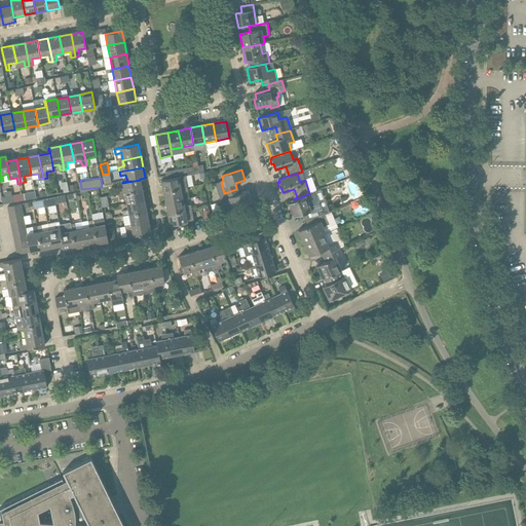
[(163,192),(187,188),(187,184),(181,185),(179,178),(161,181),(163,192)]
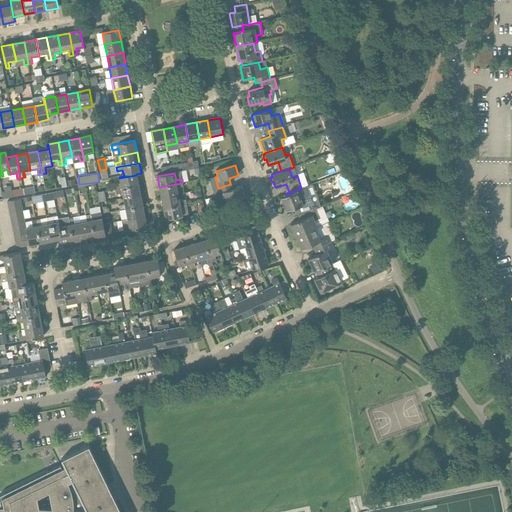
[(115,189),(138,184),(136,175),(119,178),(120,184),(115,185),(115,189)]
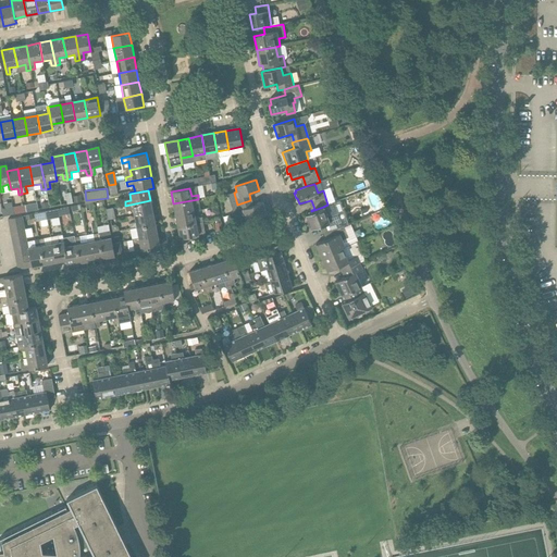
[(175,214),(194,211),(193,205),(199,203),(198,199),(173,203),(175,214)]
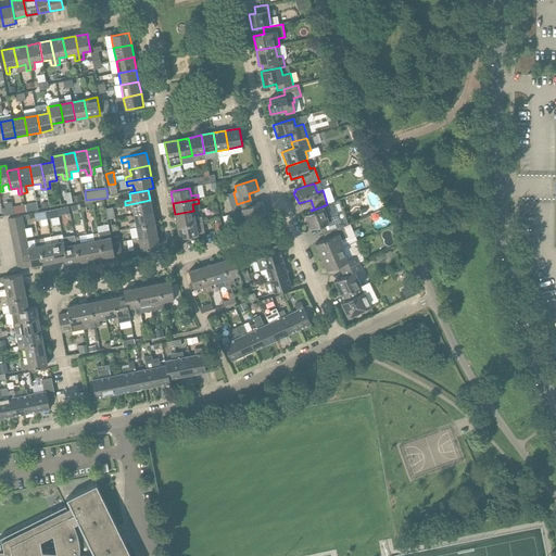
[(134,216),(152,212),(150,200),(125,205),(126,210),(133,209),(134,216)]
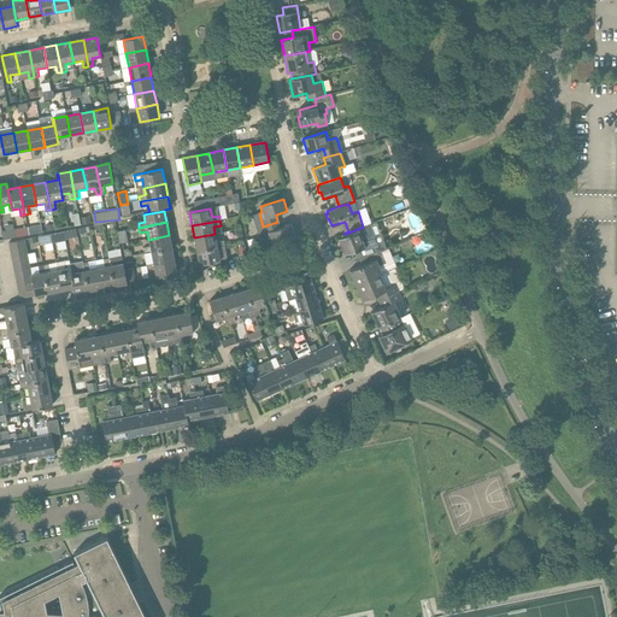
[(270,238),(272,245),(295,238),(292,224),(280,228),(277,222),(263,227),(266,239),(270,238)]
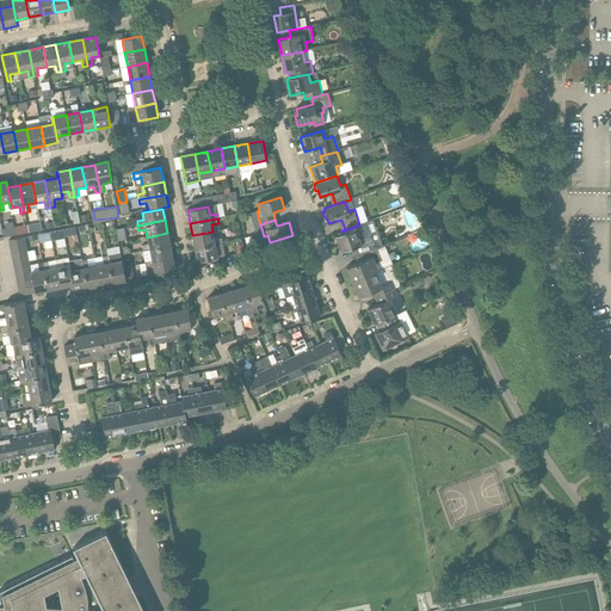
[(14,228),(16,236),(29,234),(28,226),(14,228)]
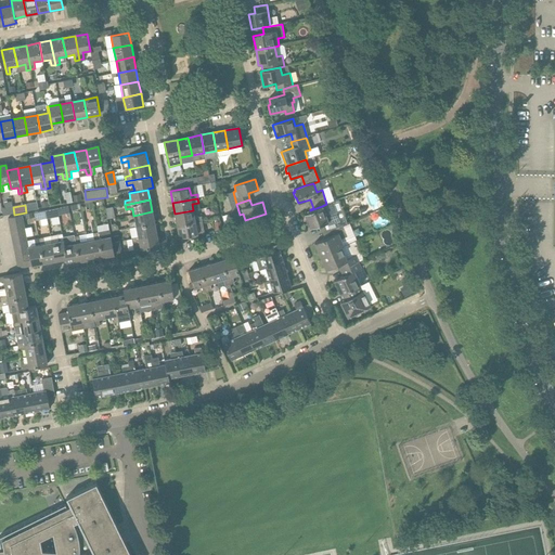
[(325,233),(337,228),(333,218),(327,219),(322,206),(310,210),(311,213),(305,215),(309,229),(320,226),(323,234),(325,233)]
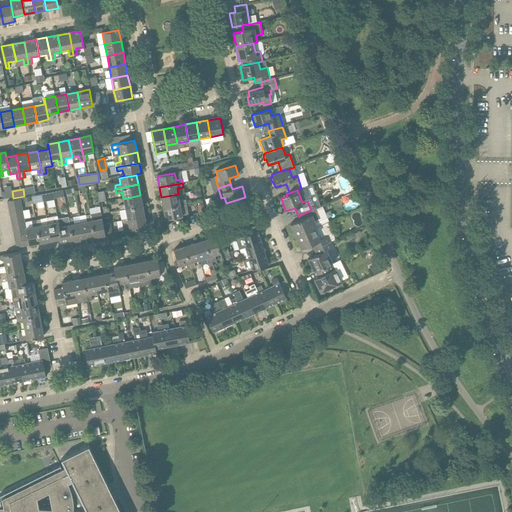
[(12,191),(1,194),(2,200),(13,198),(12,191)]
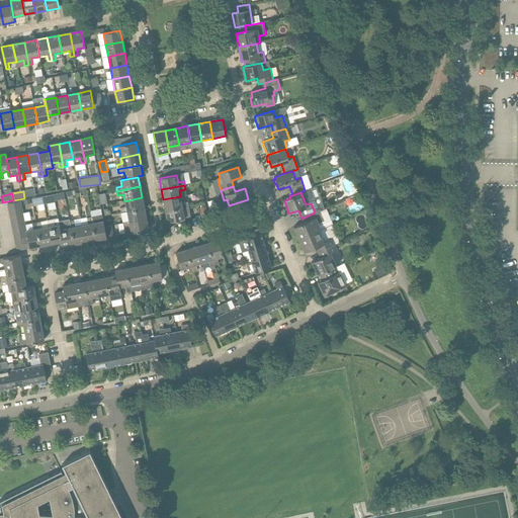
[(54,195),(55,201),(66,200),(64,193),(54,195)]
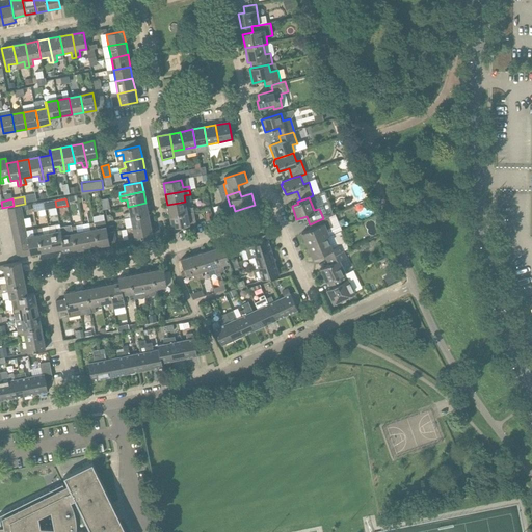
[(58,215),(56,207),(55,201),(44,203),(45,210),(50,210),(51,216),(58,215)]
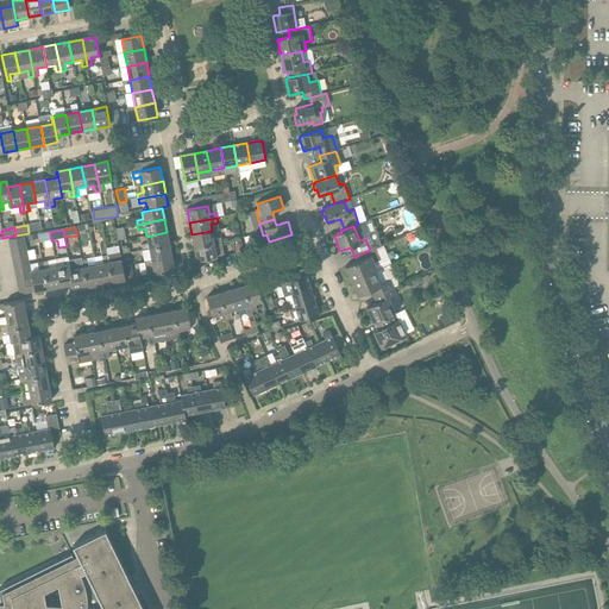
[(194,249),(221,243),(221,238),(214,239),(212,231),(192,234),(194,249)]
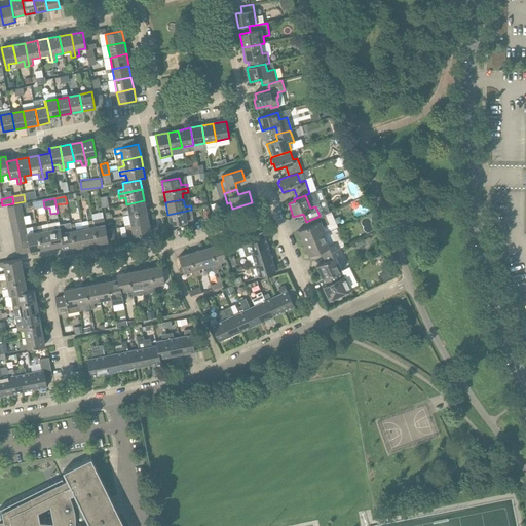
[(44,208),(43,200),(32,202),(34,210),(44,208)]
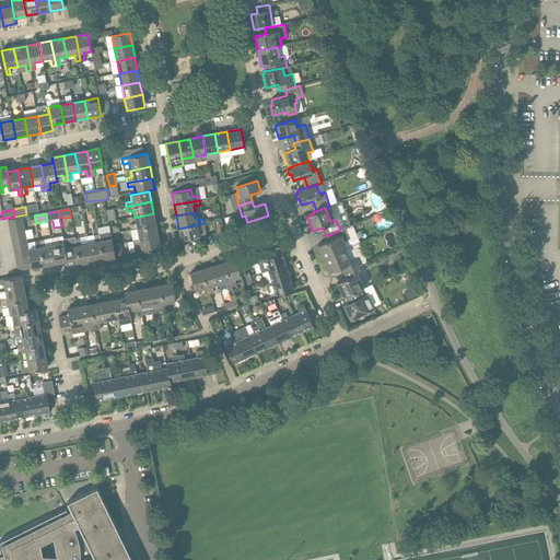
[(131,231),(156,225),(153,213),(135,218),(137,224),(130,225),(131,231)]
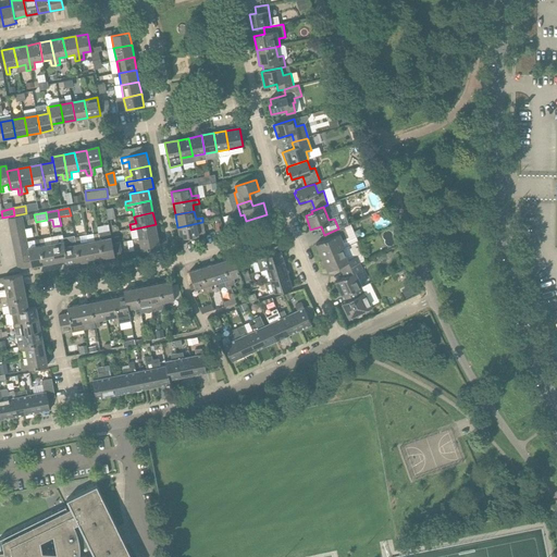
[(9,225),(24,223),(22,217),(8,219),(9,225)]
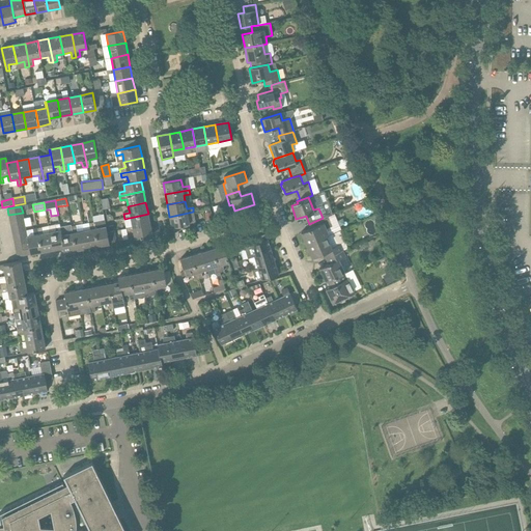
[(171,227),(190,224),(188,217),(194,216),(193,212),(169,217),(171,227)]
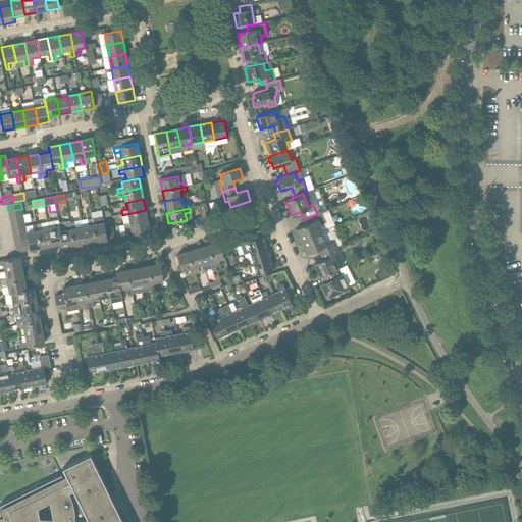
[(10,217),(23,215),(22,209),(8,211),(10,217)]
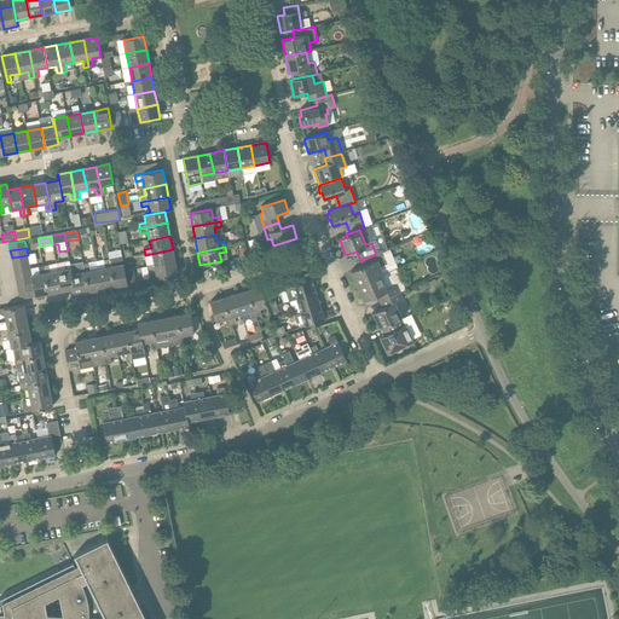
[(154,265),(174,260),(173,249),(145,255),(145,259),(152,258),(154,265)]
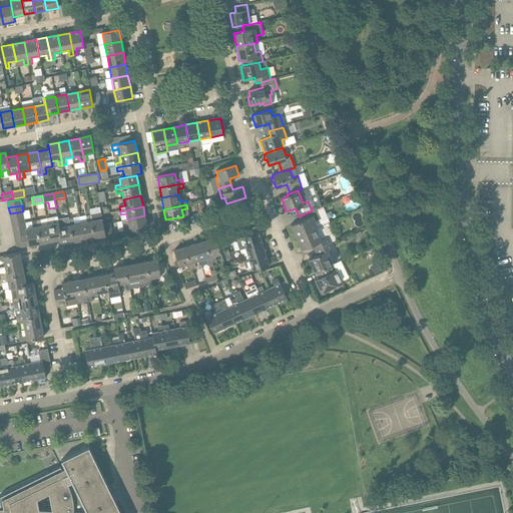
[(297,236),(321,226),(329,222),(322,206),(312,210),(301,215),(303,219),(291,224),(294,231),(295,231),(297,236)]
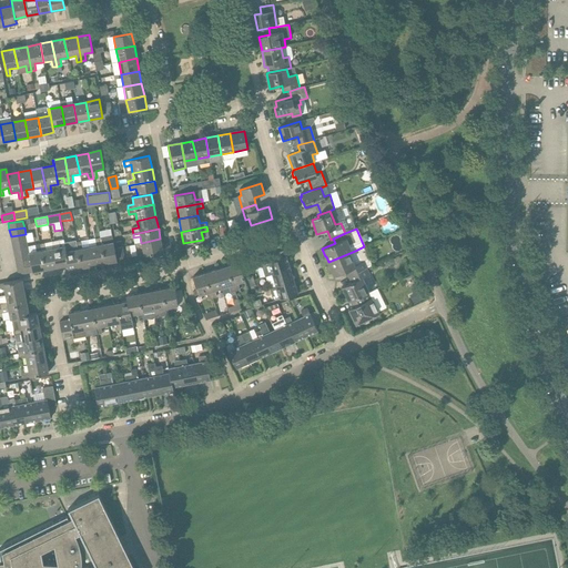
[(12,243),(27,240),(26,234),(11,236),(12,243)]
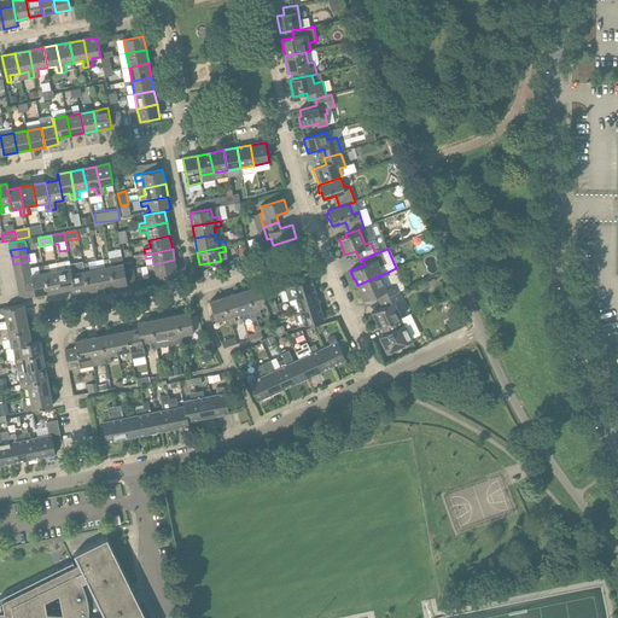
[(109,260),(115,286),(127,284),(123,263),(115,264),(114,258),(109,260)]
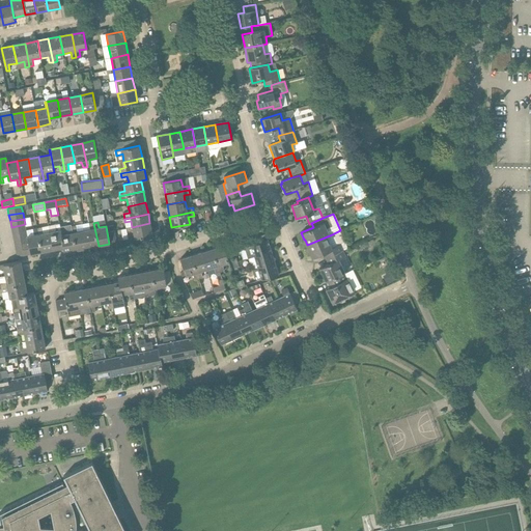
[(87,248),(99,246),(93,223),(89,223),(90,229),(84,230),(87,248)]
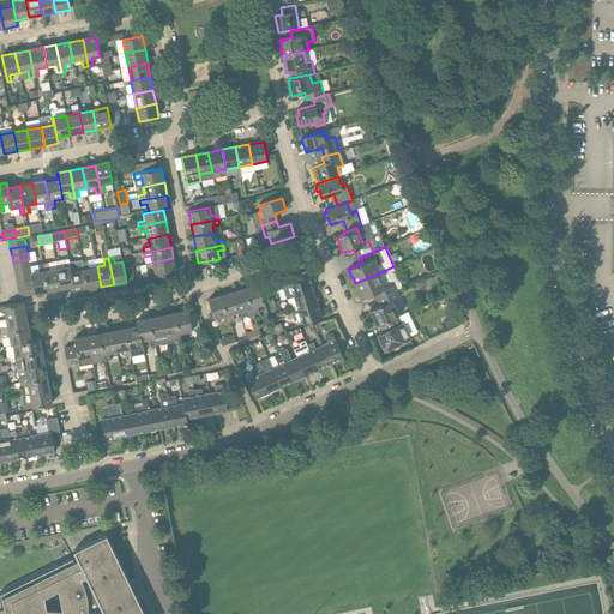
[(155,271),(148,272),(149,278),(176,272),(173,258),(152,263),(155,271)]
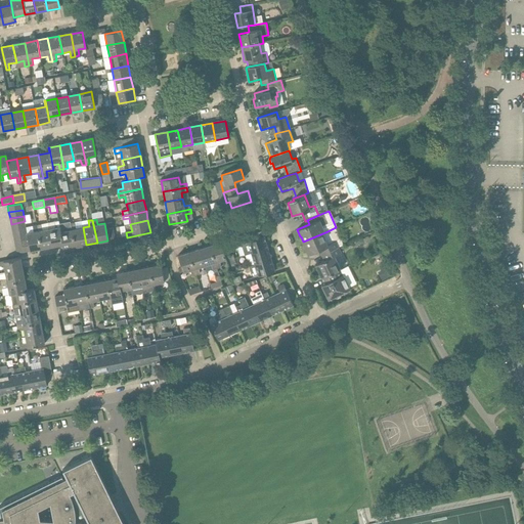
[(12,230),(26,227),(25,221),(11,224),(12,230)]
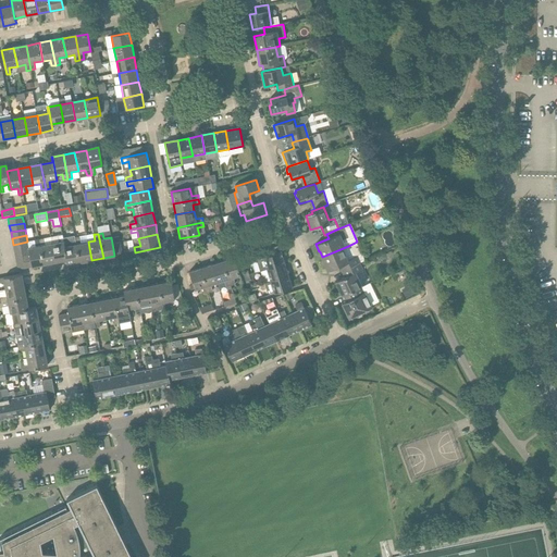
[(56,262),(66,260),(62,235),(58,236),(59,243),(52,244),(56,262)]
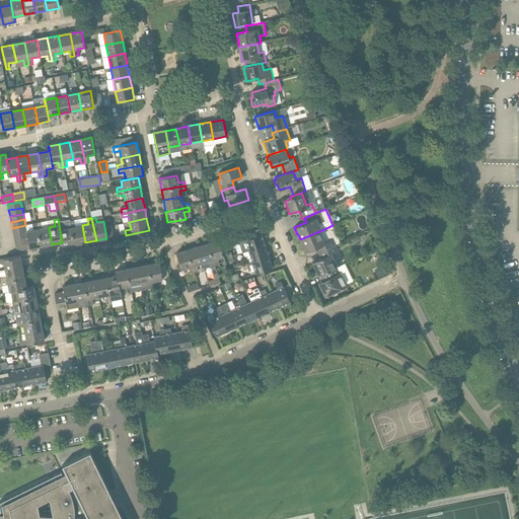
[(63,247),(74,244),(70,222),(66,223),(67,228),(61,229),(59,219),(58,219),(62,242),(63,247)]
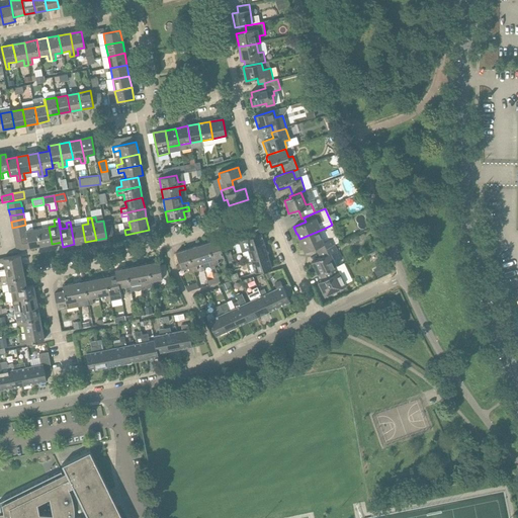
[(74,244),(85,242),(82,225),(75,227),(74,221),(70,222),(74,244)]
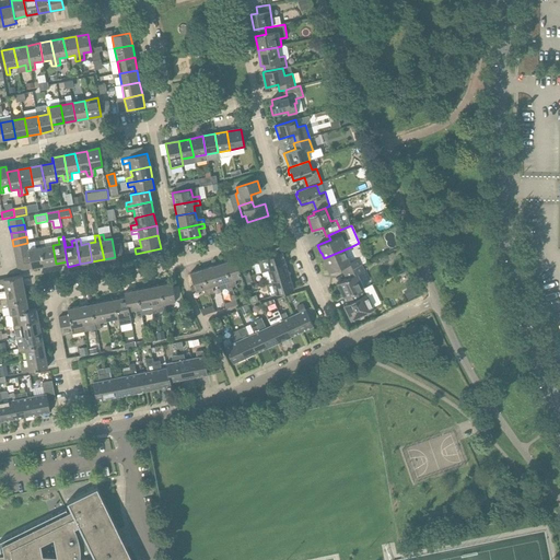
[(33,268),(44,266),(39,241),(35,242),(36,248),(28,249),(31,256),(32,261),(33,268)]
